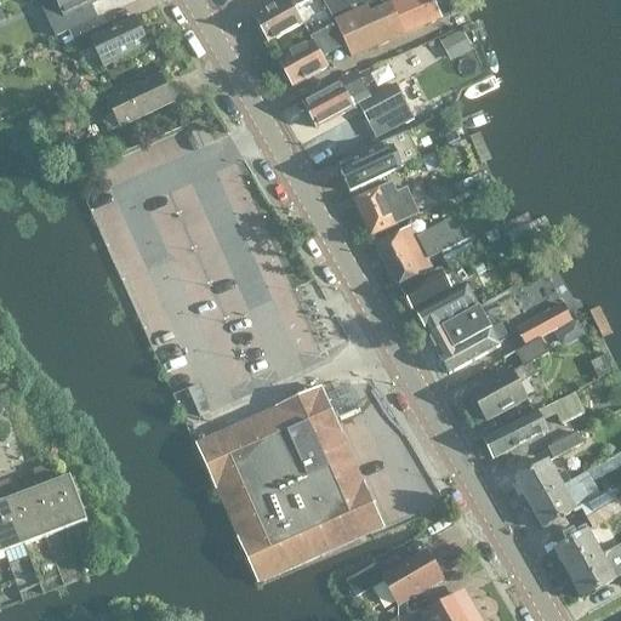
[(92,6),(104,0),(73,0),(78,11),(63,18),(69,33),(98,20),(92,6)]
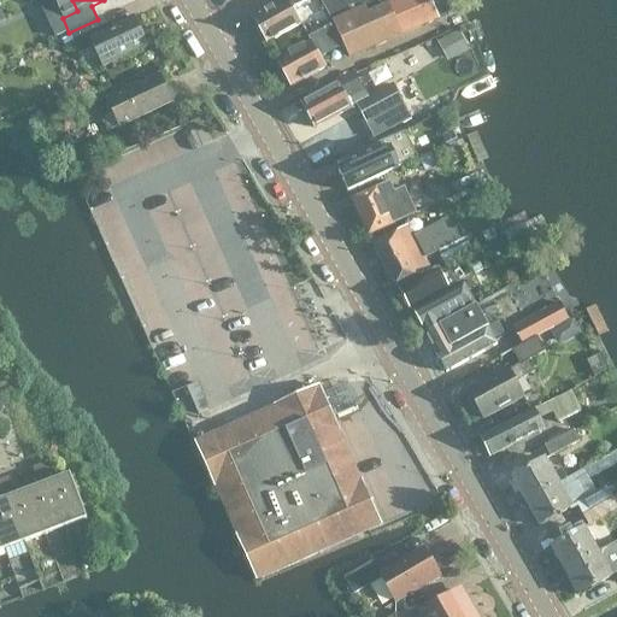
[(301,24),(294,10),(311,1),(310,0),(287,0),(288,0),(287,0),(286,0),(254,18),(269,43),(301,24)]
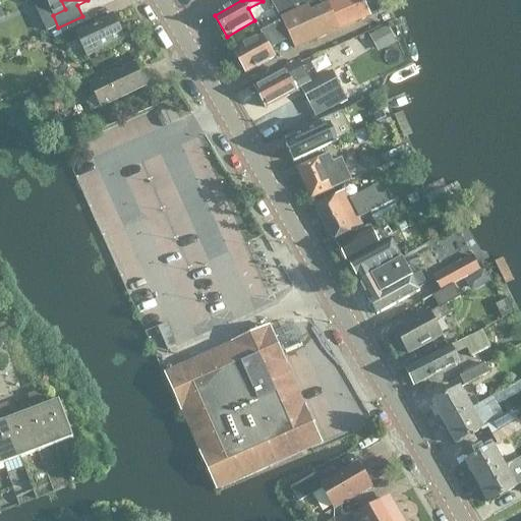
[(365,19),(356,0),(342,0),(330,5),(341,30),(365,19)]
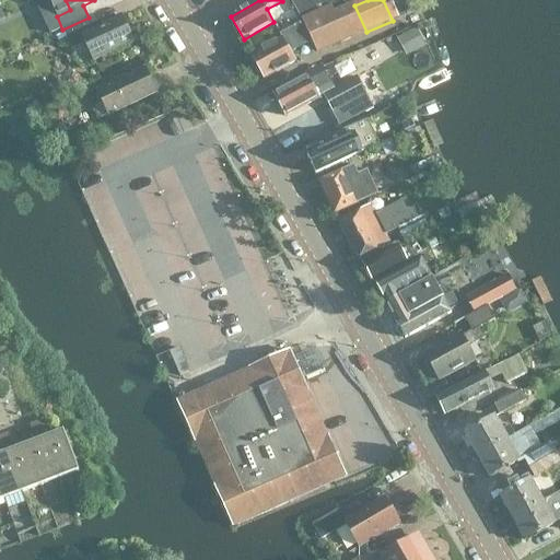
[(291,51),(314,41),(321,53),(366,32),(354,6),(353,2),(335,11),(331,6),(302,19),(303,21),(280,33),(283,38),(253,56),(266,79),(296,61),(291,51)]
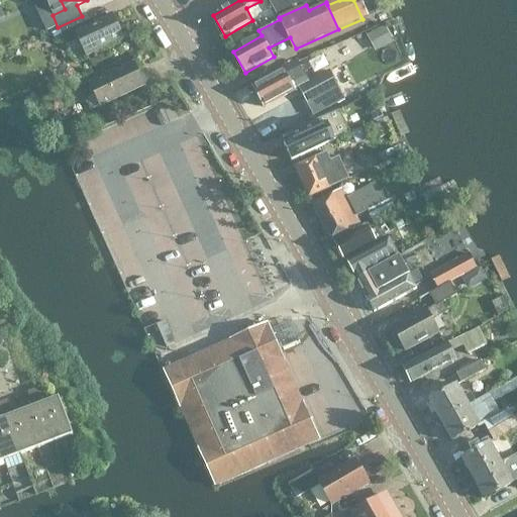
[(123,38),(112,15),(87,27),(82,16),(58,27),(64,39),(77,33),(87,56),(123,38)]
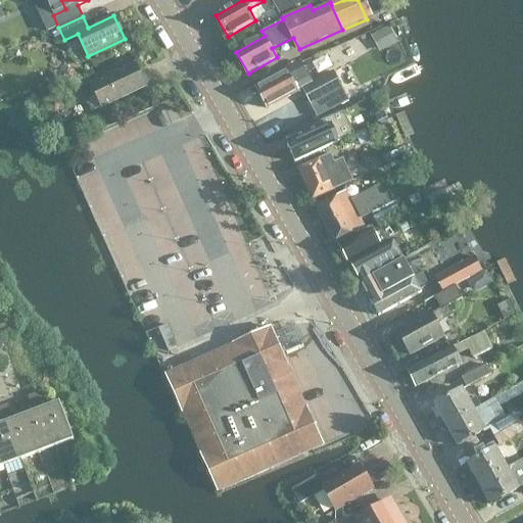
[(381,50),(395,42),(388,28),(374,36),(381,50)]
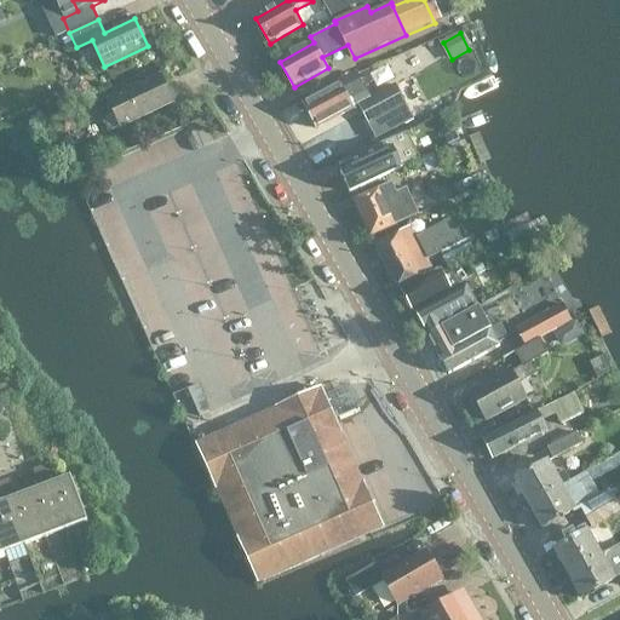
[(354,109),(359,107),(375,139),(399,127),(391,114),(407,105),(396,86),(371,99),(357,75),(304,104),(317,130),(354,112),(354,109)]
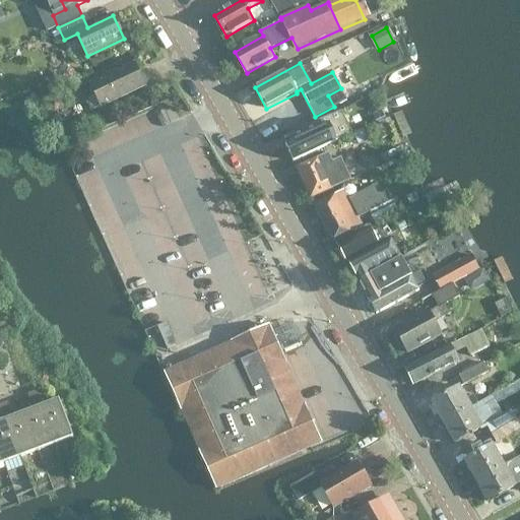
[(93,111),(146,85),(136,64),(90,85),(95,96),(88,100),(93,111)]
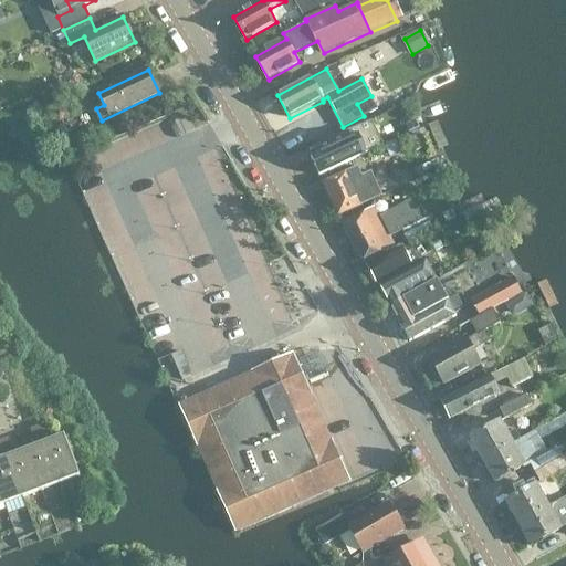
[(408,134),(417,129),(412,121),(404,125),(408,134)]
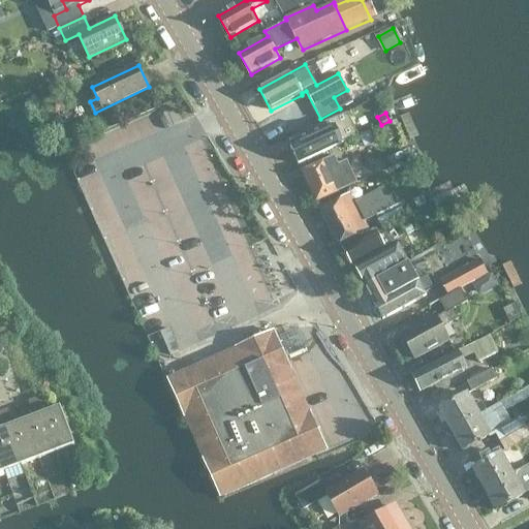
[(359,136),(347,114),(298,134),(302,142),(290,148),(299,165),(359,136)]
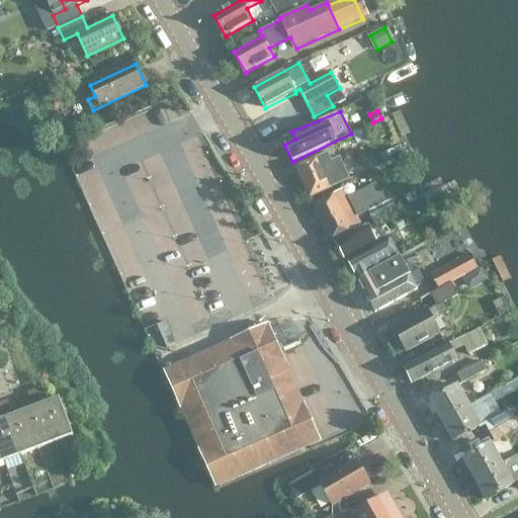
[(390,135),(382,120),(368,127),(374,142),(390,135)]
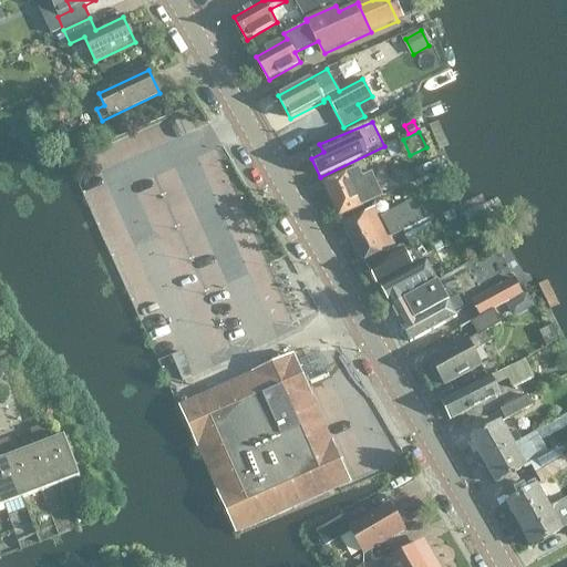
[(405,152),(400,138),(387,145),(393,157),(405,152)]
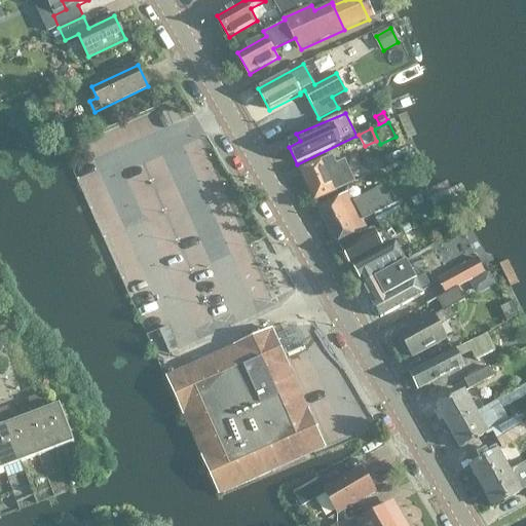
[(347,187),(333,155),(300,170),(314,201),(347,187)]
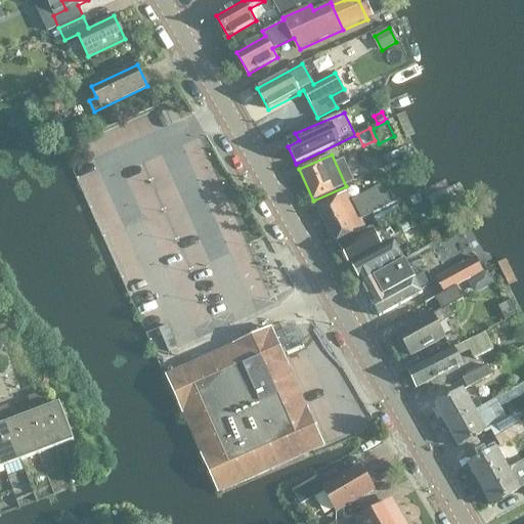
[(325,226),(386,193),(381,185),(352,201),(347,190),(316,208),(325,226)]
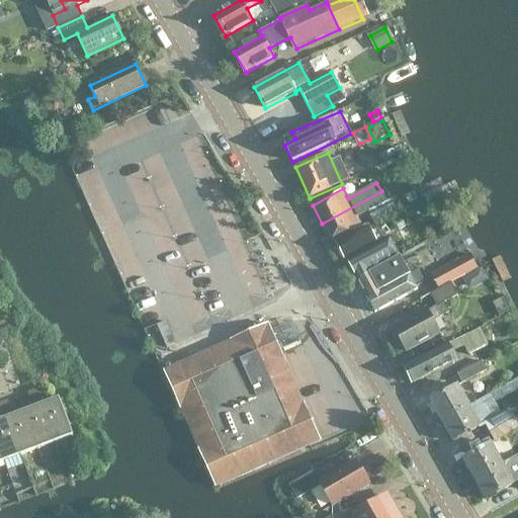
[(357,217),(392,199),(386,189),(381,191),(322,224),(332,242),(362,227),(357,217)]
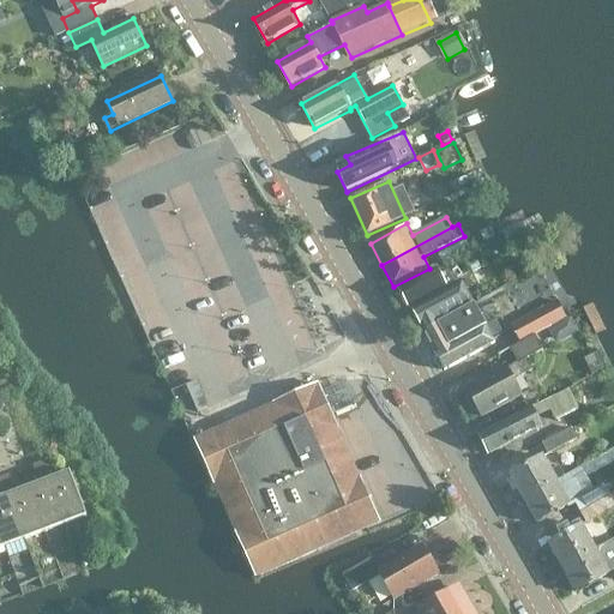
[(492,278),(487,268),(486,266),(481,268),(473,274),(480,286),(492,278)]
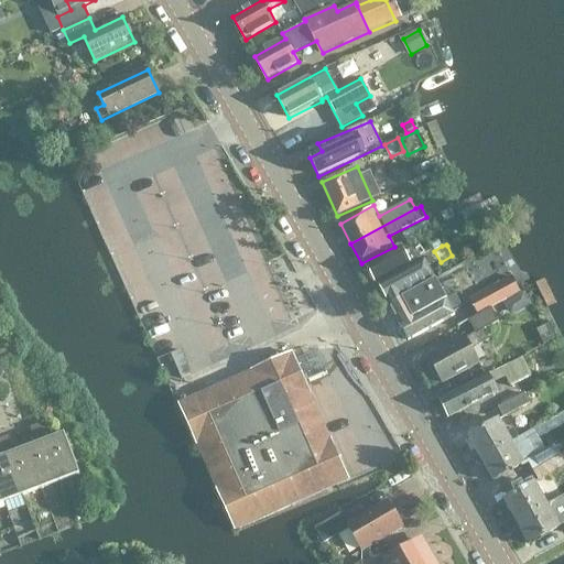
[(376,282),(412,264),(402,248),(367,266),(376,282)]
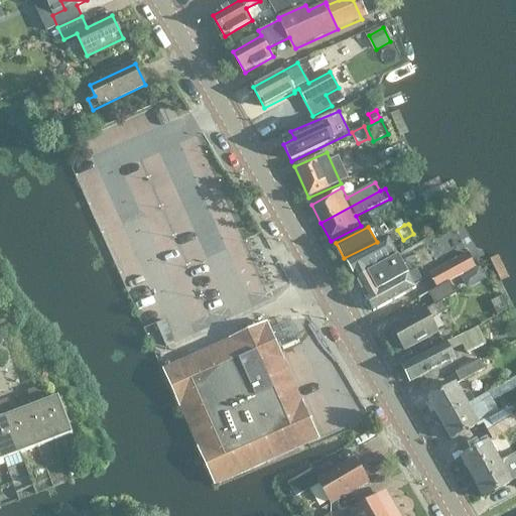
[(356,279),(398,256),(389,239),(376,246),(376,245),(346,262),(356,279)]
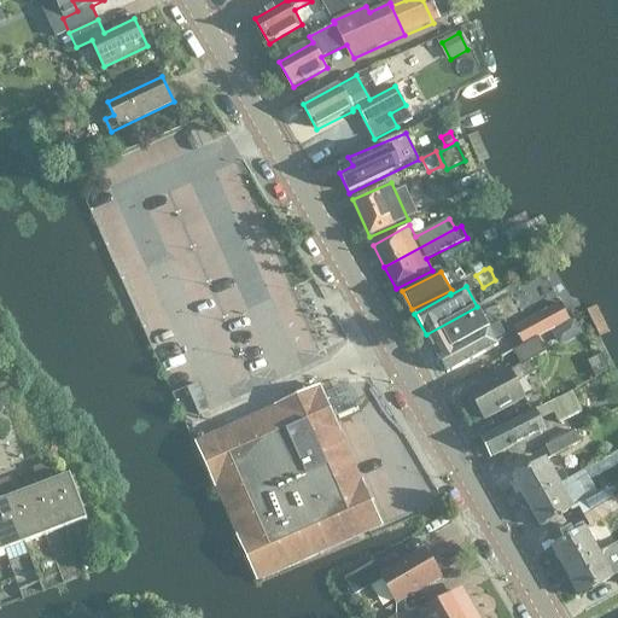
[(549,332),(571,320),(561,302),(514,327),(524,345),(538,338),(549,332)]
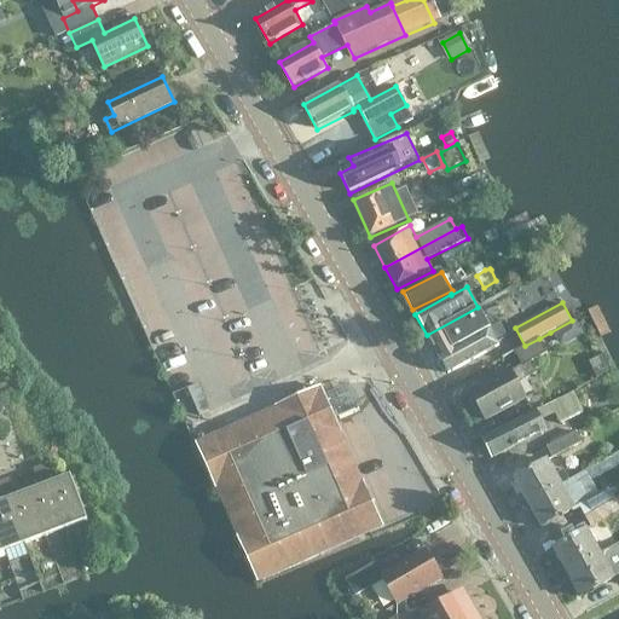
[(499,346),(497,341),(505,335),(495,314),(485,320),(478,307),(427,335),(447,375),(499,346)]
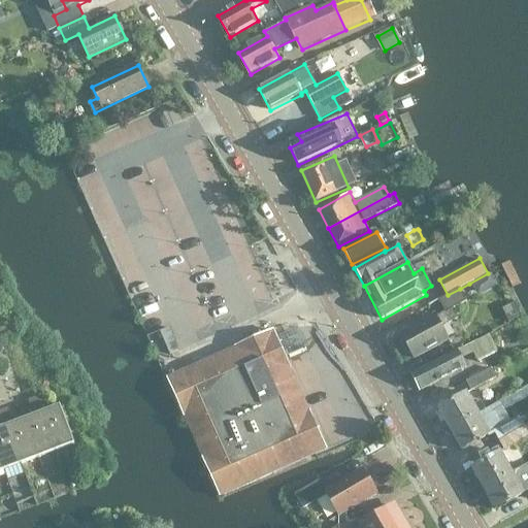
[(441,328),(458,319),(453,309),(467,301),(460,289),(448,295),(438,300),(444,312),(436,317),(435,316),(400,334),(403,339),(400,343),(406,355),(411,355),(414,359),(449,340),(441,328)]
